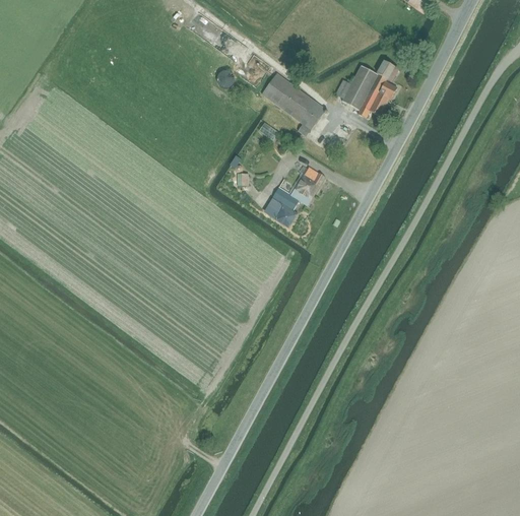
[(164,10),(170,6),(166,0),(153,0),(158,7),(160,5),(164,10)]
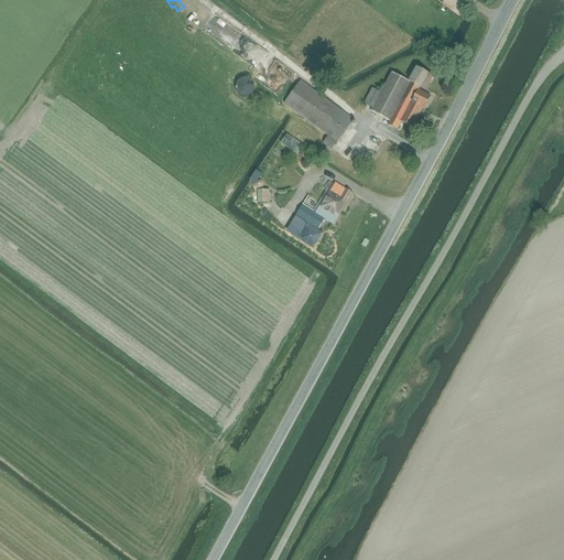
[(371,108),(389,117),(390,118),(388,120),(397,126),(401,118),(412,124),(422,105),(425,106),(431,93),(418,86),(419,83),(425,86),(433,73),(416,64),(416,65),(409,78),(407,76),(392,68),(381,88),(372,84),(364,100),(373,105),(371,108)]
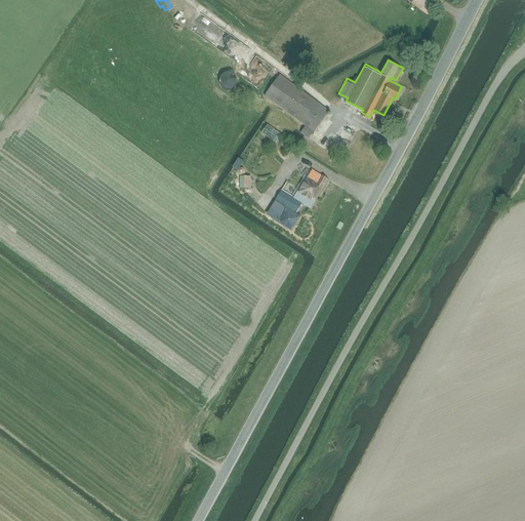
[(237,79),(237,78),(237,76),(237,75),(236,73),(235,72),(234,71),(233,70),(231,70),(230,69),(228,69),(227,69),(225,70),(224,70),(223,71),(221,72),(220,74),(219,75),(219,76),(219,78),(219,79),(219,81),(220,82),(221,83),(223,84),(224,85),(225,86),(227,86),(228,86),(229,86),(231,86),(232,86),(233,85),(234,84),(235,83),(236,82),(237,80),(237,79)]
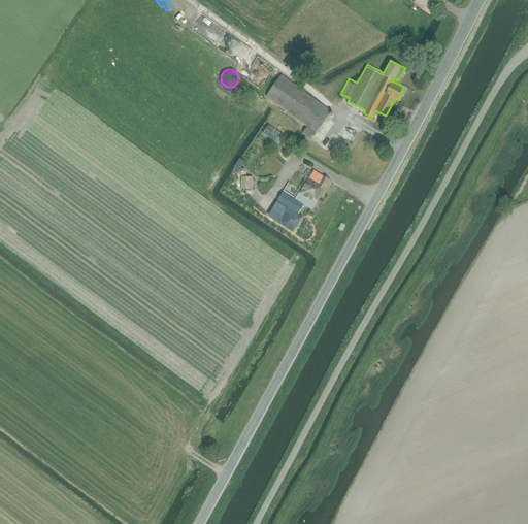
[(331,109),(288,77),(282,73),(267,94),(308,124),(303,131),(311,136),(331,109)]
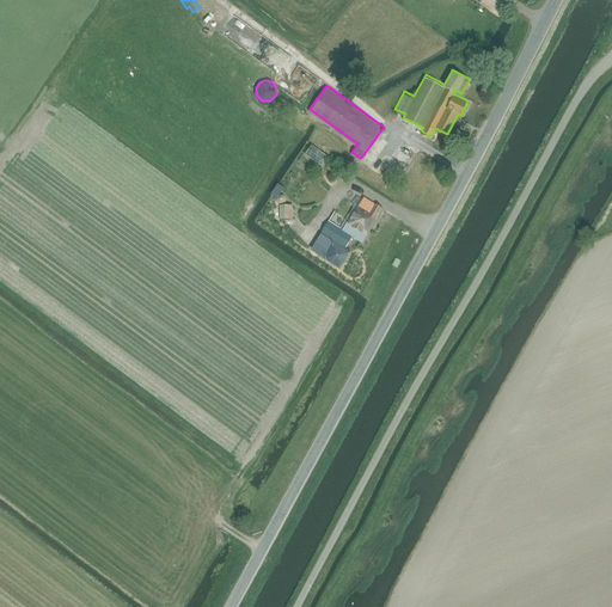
[(323,160),(328,153),(311,141),(306,149),(323,160)]
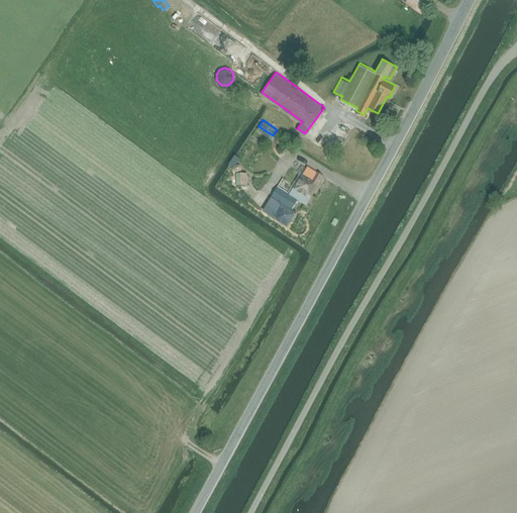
[(321,172),(325,164),(311,156),(307,164),(321,172)]
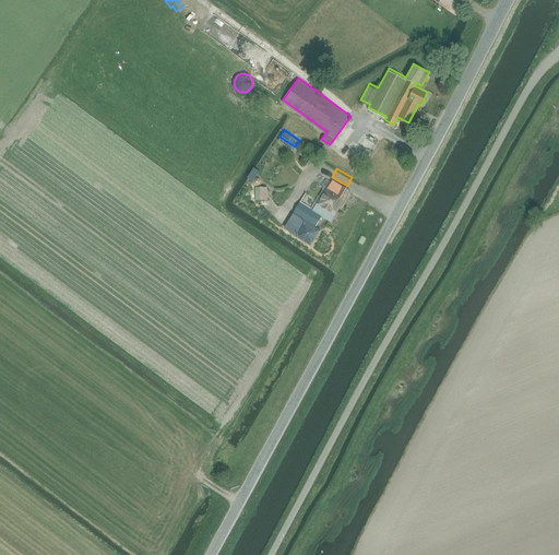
[(335,213),(349,189),(331,178),(313,208),(302,201),(308,191),(306,190),(299,200),(293,210),(294,211),(284,227),(310,244),(320,227),(316,224),(322,214),(330,219),(334,212),(335,213)]
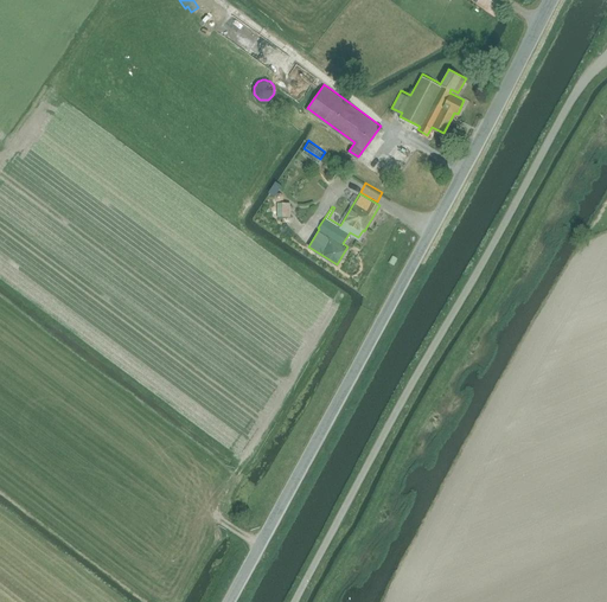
[(289,218),(289,203),(278,203),(278,217),(289,218)]
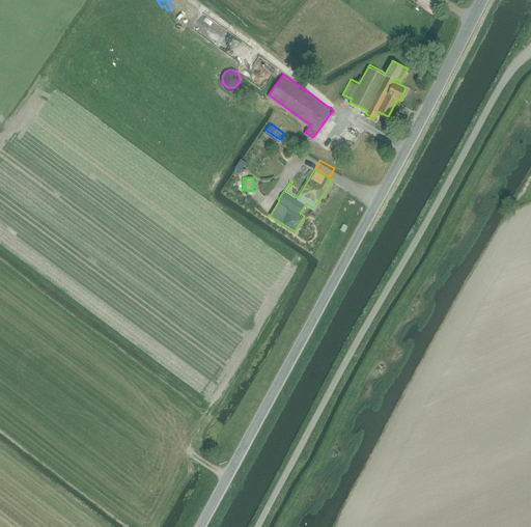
All buildings are outlined.
